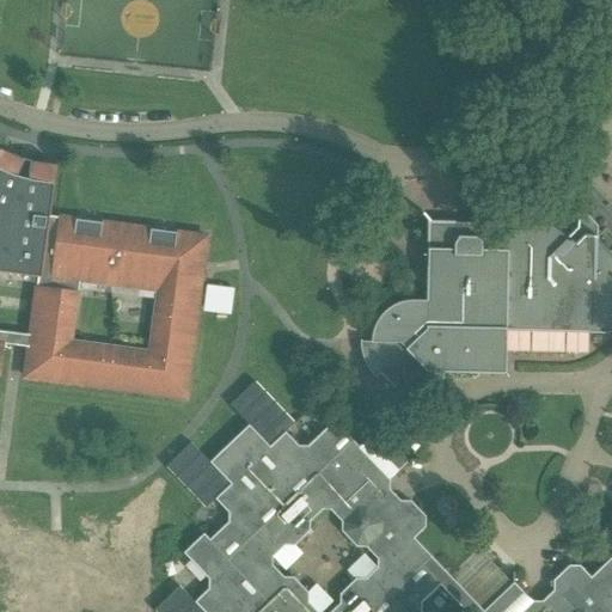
[(56,165),(31,161),(31,164),(22,161),(23,159),(0,148),(0,373),(4,344),(16,346),(28,348),(24,377),(184,398),(202,268),(206,237),(49,216),(56,165)]
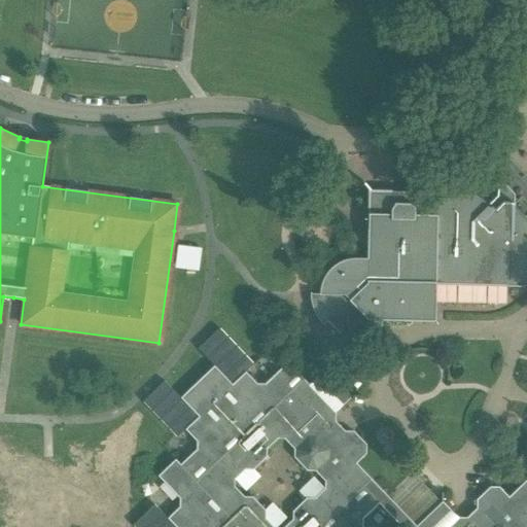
[(311,291),(310,291),(310,292),(310,296),(310,300),(311,303),(312,307),(313,310),(315,313),(317,316),(318,319),(321,321),(323,324),(326,320),(350,345),(370,325),(380,326),(381,318),(434,319),(435,284),(508,286),(520,286),(526,284),(526,218),(526,216),(526,215),(525,216),(510,202),(513,202),(513,201),(512,201),(496,184),(496,185),(445,184),(435,184),(434,191),(393,190),(392,190),(367,190),(367,233),(367,239),(367,257),(355,256),(352,257),(348,257),(345,258),(342,259),(339,260),(336,262),(334,264),(330,266),(328,269),(326,271),(324,274),(322,277),(321,280),(320,283),(319,286),(319,289),(319,292),(319,295),(311,296),(311,294),(311,292),(311,291)]
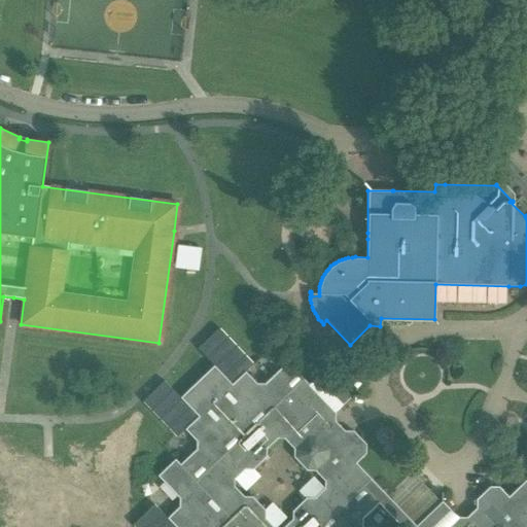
[(182,247),(179,268),(196,270),(199,249),(182,247)]
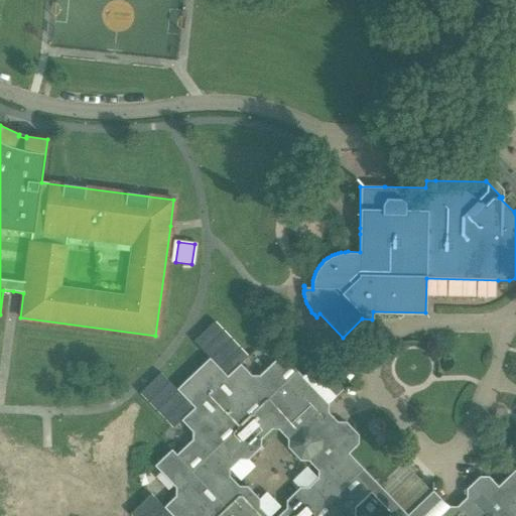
[(515,515),(515,469),(498,487),(488,477),(479,477),(467,489),(466,498),(457,507),(447,507),(440,500),(432,491),(407,515),(392,500),(348,454),(358,444),(358,435),(346,422),(337,422),(328,412),(328,404),(344,389),(317,362),(301,377),(297,372),(281,355),(270,365),(259,376),(251,376),(240,364),(248,357),(215,321),(194,342),(209,358),(176,390),(160,373),(140,393),(173,428),(181,420),(192,432),(191,440),(176,455),(171,449),(154,466),(175,488),(175,496),(164,507),(151,494),(130,514),(131,515),(355,515),(355,508),(371,493),(392,515),(515,515)]
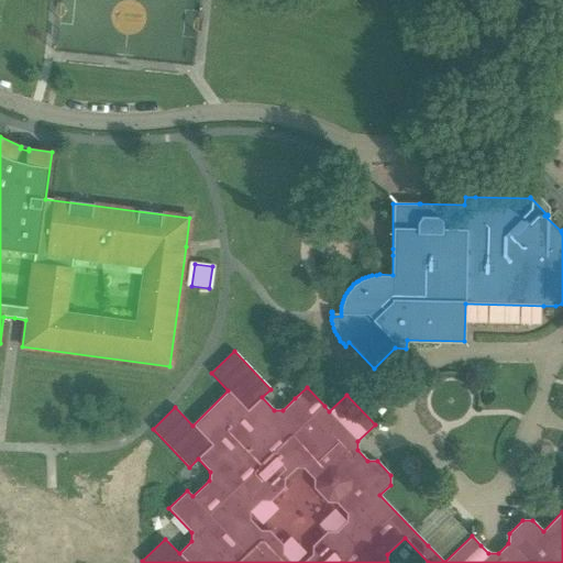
[(451,517),(424,542),(443,561),(470,537),(451,517)]
